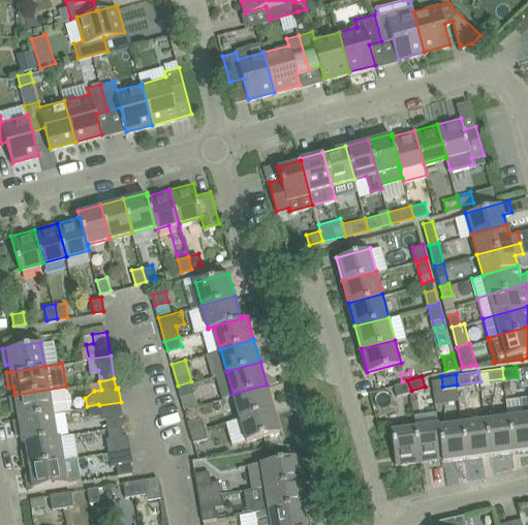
[(394,383),(397,395),(411,391),(407,380),(402,381),(394,383)]
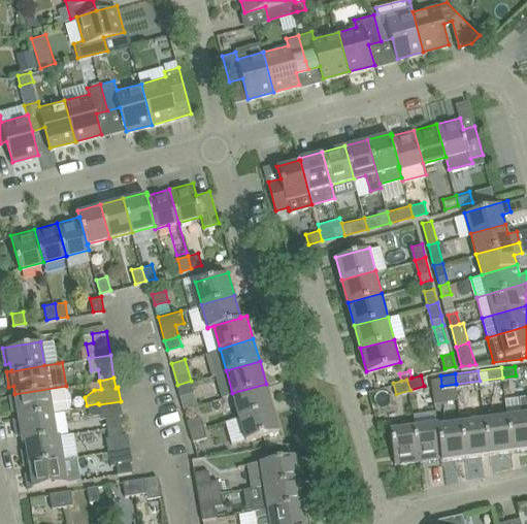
[(184,406),(197,402),(191,381),(177,385),(184,406)]
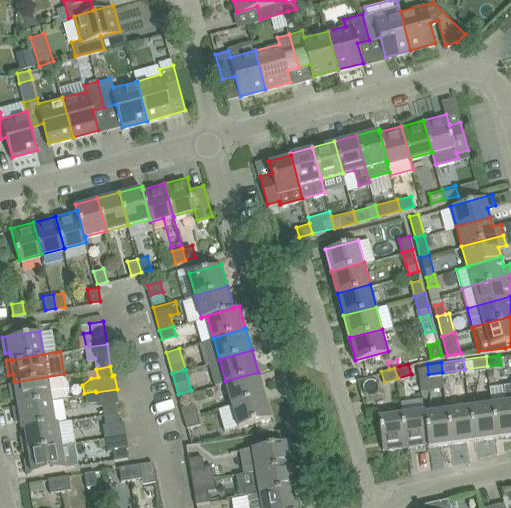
[(225,381),(232,403),(264,394),(258,372),(225,381)]
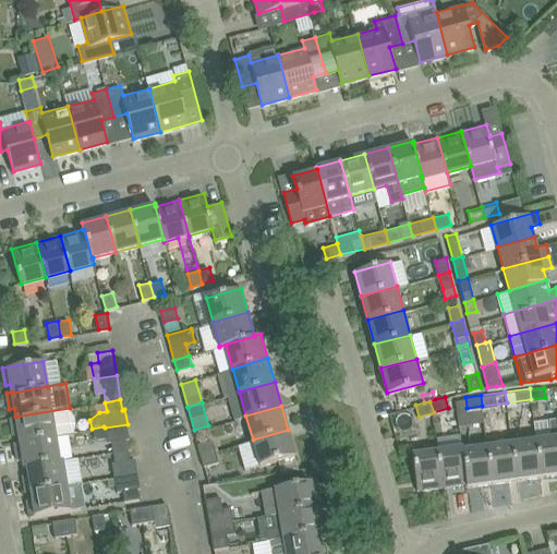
[(19,433),(20,441),(56,435),(77,431),(73,407),(70,408),(15,417),(15,416),(10,417),(13,434),(19,433)]
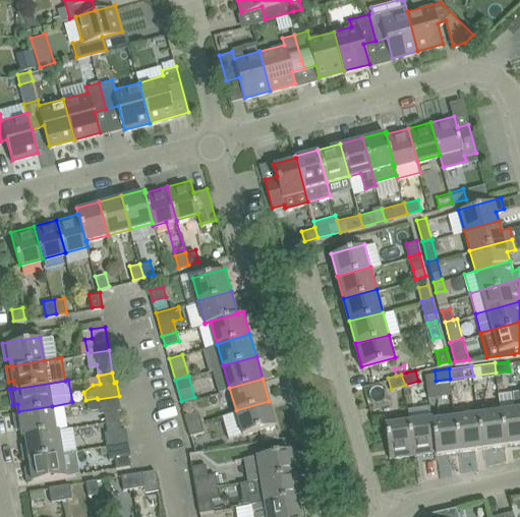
[(516,407),(501,409),(506,443),(519,441),(519,389),(513,390),(516,407)]
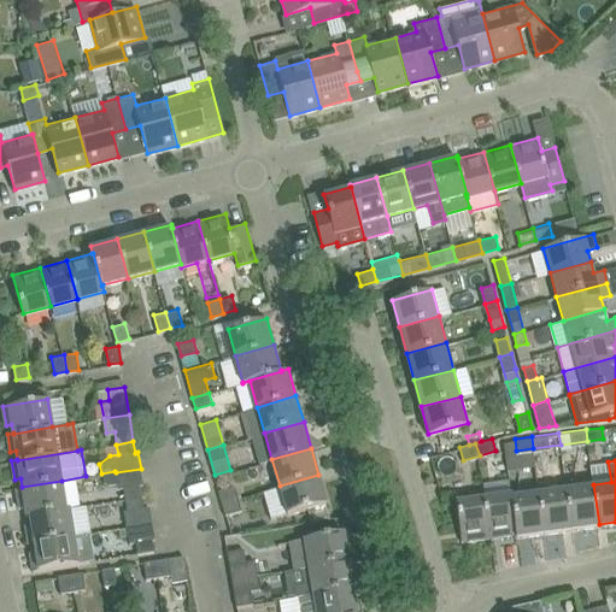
[(123,486),(125,499),(142,495),(140,484),(144,483),(141,469),(116,472),(118,487),(123,486)]
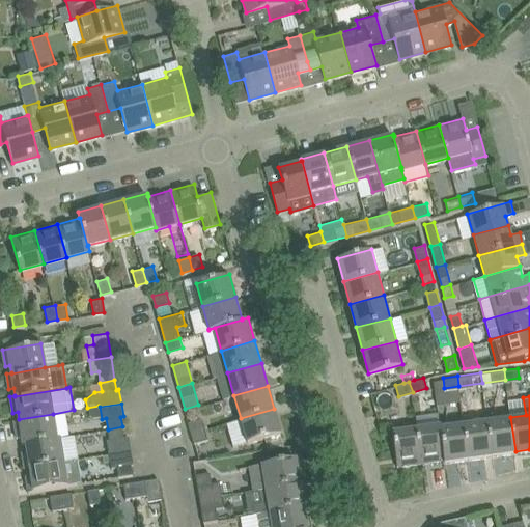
[(274,409),(241,418),(247,442),(280,432),(274,409)]
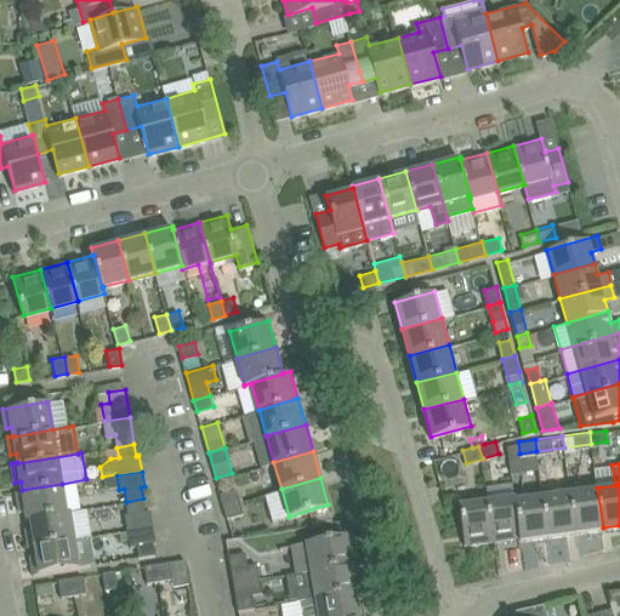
[(27,519),(30,518),(29,518),(67,511),(62,484),(22,490),(16,491),(20,509),(24,508),(27,519)]
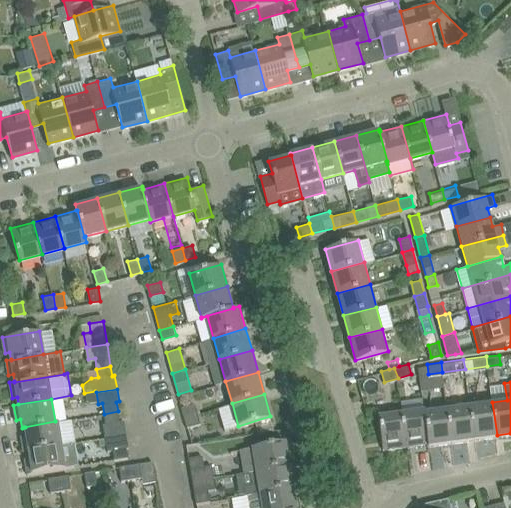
[(492,402),(470,405),(474,438),(497,435),(492,402)]
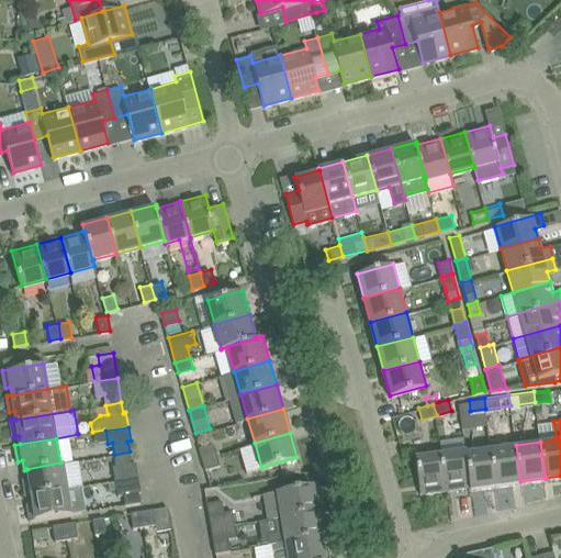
[(199,447),(202,458),(217,455),(214,443),(199,447)]
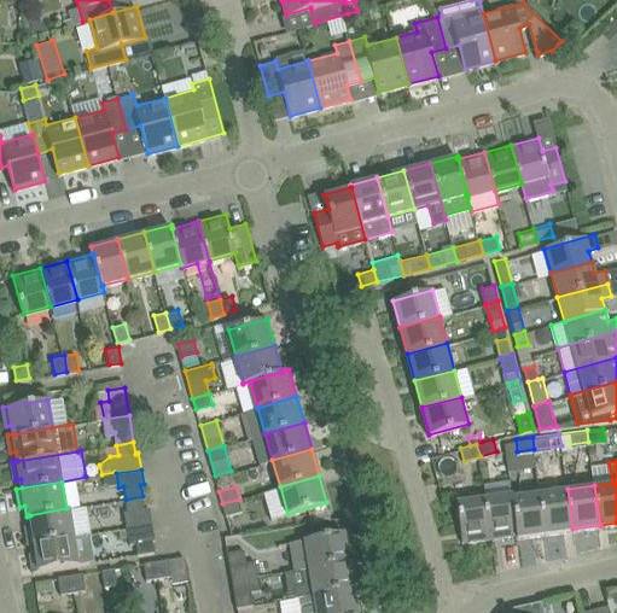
[(568,489),(540,492),(546,532),(572,529),(568,489)]
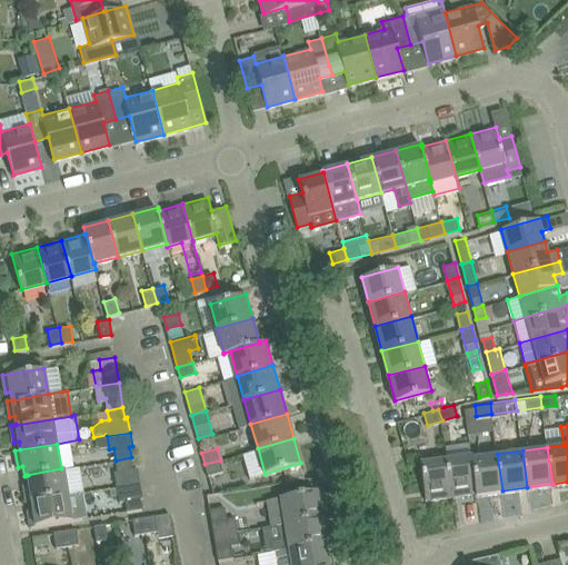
[(472,454),(446,458),(451,495),(476,492),(477,492),(471,457),(472,457),(472,454)]
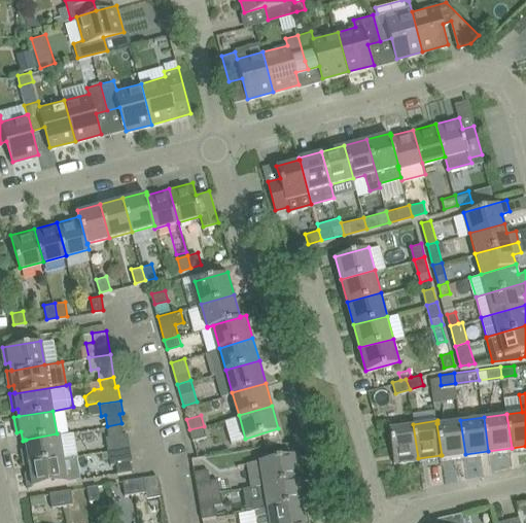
[(460,420),(437,423),(436,423),(442,455),(441,455),(441,458),(465,454),(460,420)]
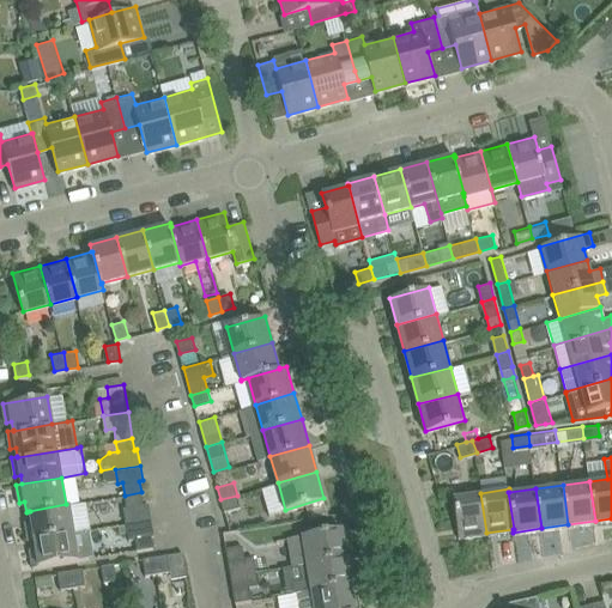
[(126,521),(126,522),(151,518),(149,503),(143,504),(141,492),(125,496),(126,506),(129,521),(126,521)]
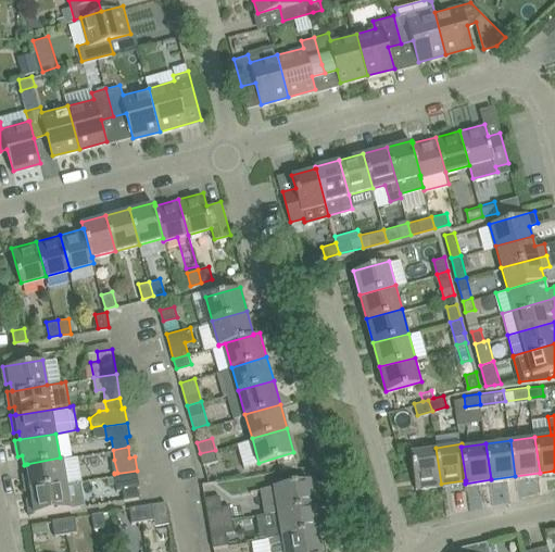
[(441,484),(436,448),(411,451),(416,487),(441,484)]
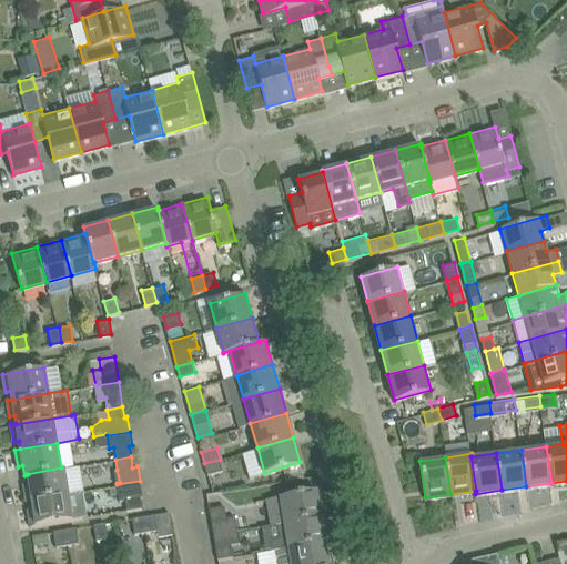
[(220,460),(204,463),(208,474),(222,470),(220,460)]
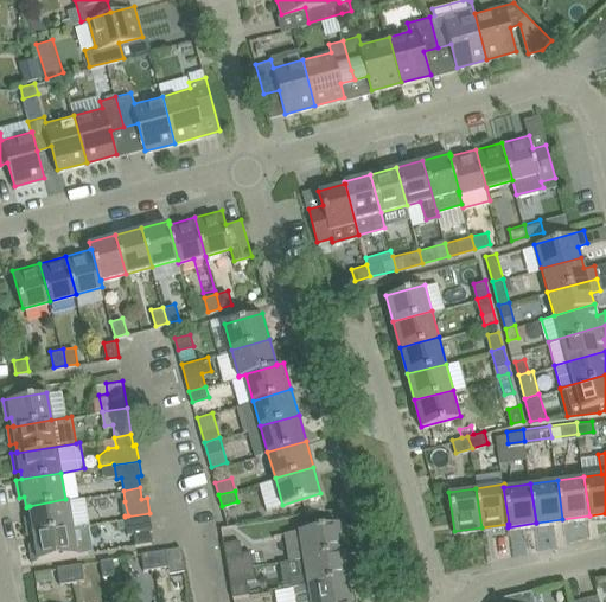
[(33,532),(72,526),(68,498),(65,499),(29,506),(30,506),(31,514),(25,516),(29,533),(33,533),(33,532)]
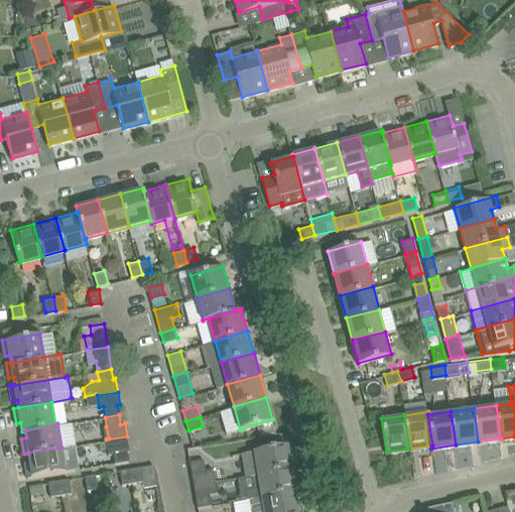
[(127,436),(106,439),(109,454),(113,453),(115,463),(129,460),(127,451),(129,450),(127,436)]
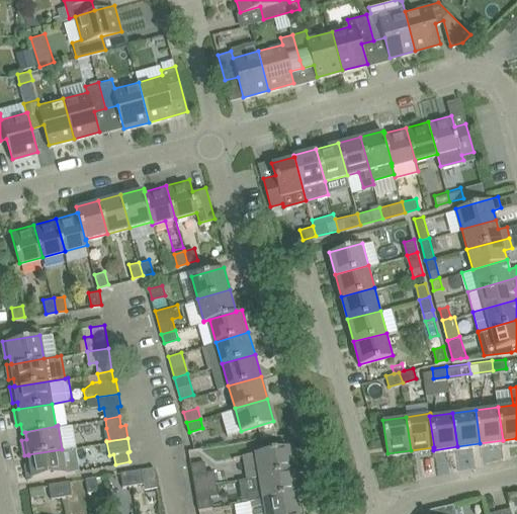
[(28,454),(28,455),(29,462),(25,463),(27,479),(80,469),(76,446),(62,449),(28,454)]
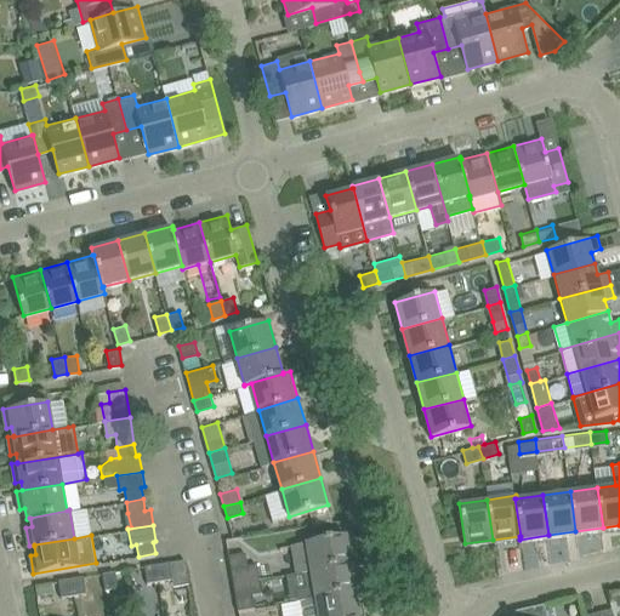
[(302,570),(351,563),(346,535),(291,543),(295,571),(302,570)]
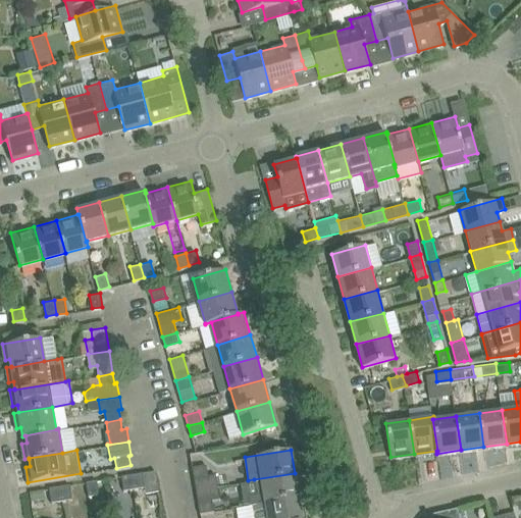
[(192,466),(196,489),(217,485),(215,472),(208,473),(206,463),(192,466)]
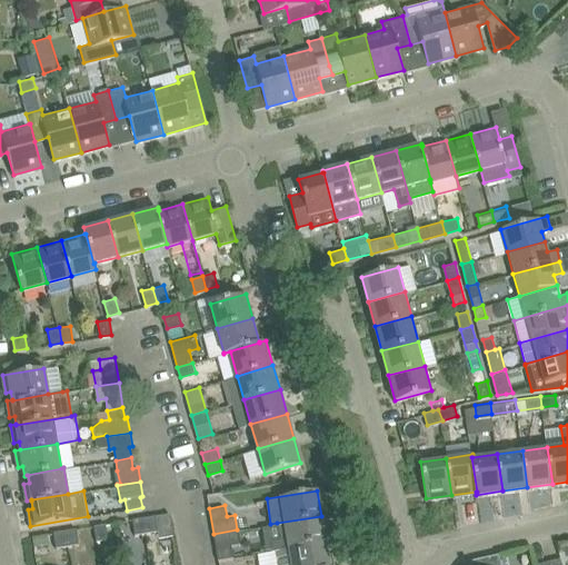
[(145,516),(147,532),(158,529),(159,537),(173,535),(170,512),(145,516)]
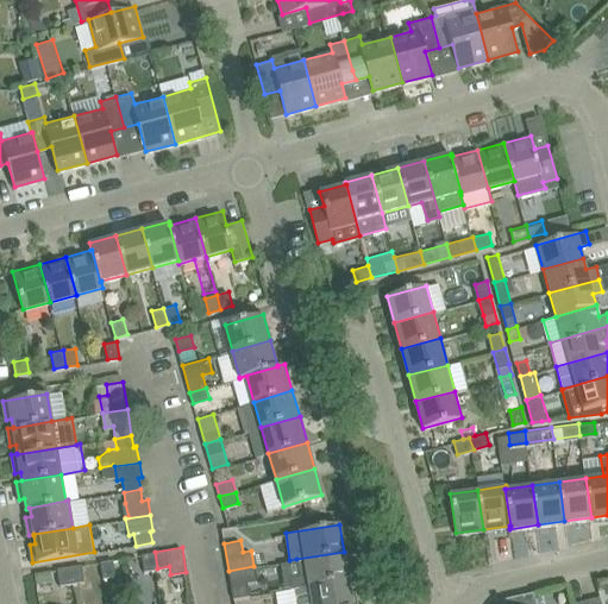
[(144,571),(157,568),(155,552),(142,554),(144,571)]
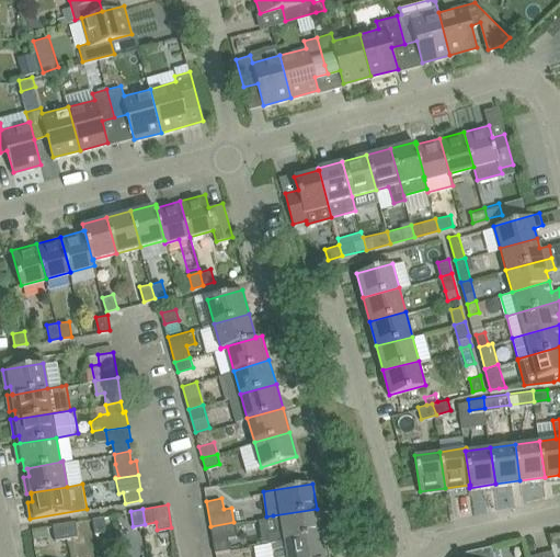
[(271,541),(271,542),(321,533),(317,509),(273,515),(275,530),(266,531),(269,542),(271,541)]
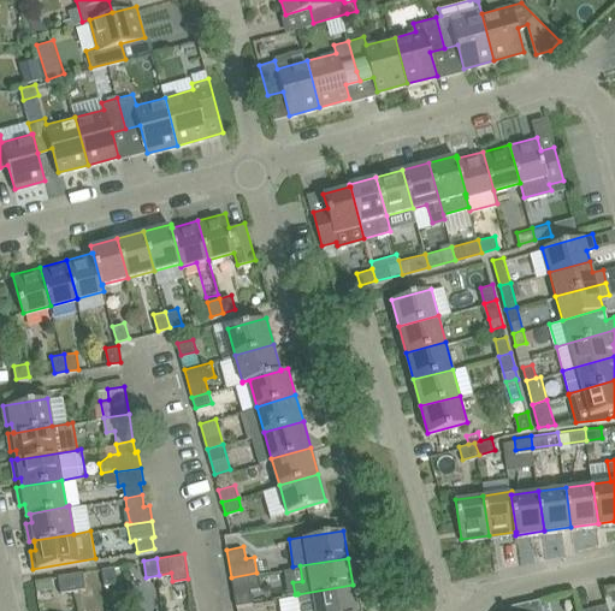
[(229,559),(206,562),(210,593),(232,591),(229,559)]
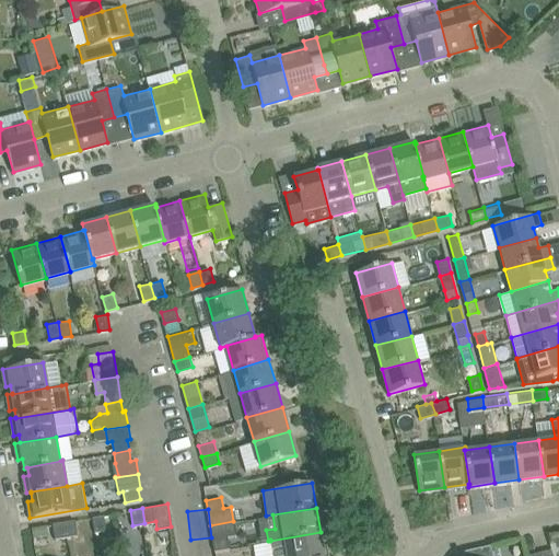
[(92,514),(94,531),(106,529),(104,513),(92,514)]
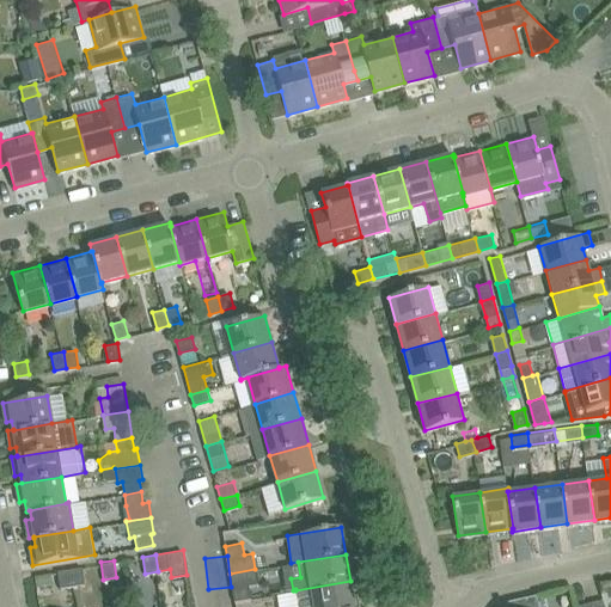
[(83,566),(69,569),(73,586),(85,583),(83,566)]
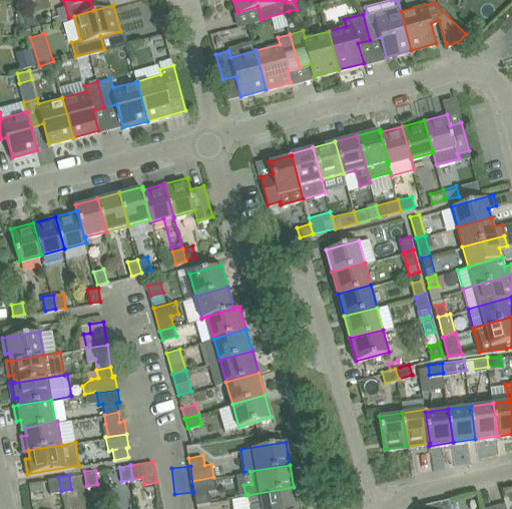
[(61,491),(58,477),(48,478),(50,492),(61,491)]
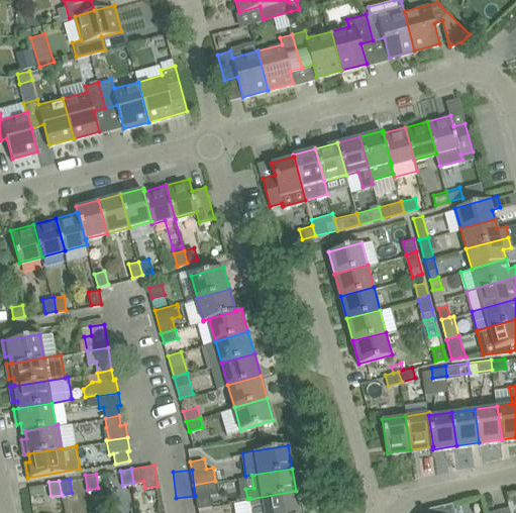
[(215,481),(194,485),(198,507),(212,505),(210,494),(217,492),(215,481)]
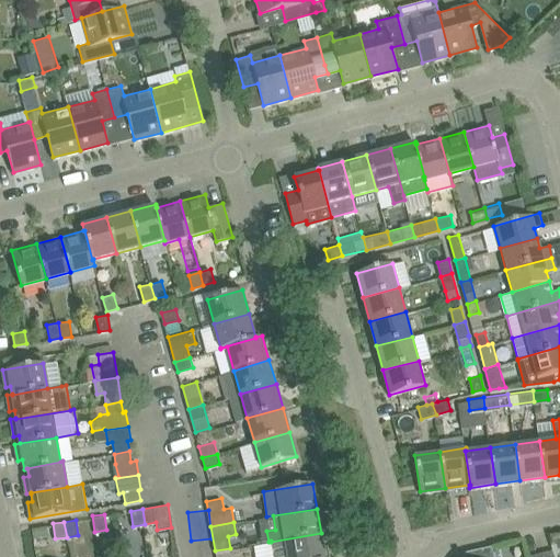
[(273,556),(324,556),(321,533),(271,542),(273,556)]
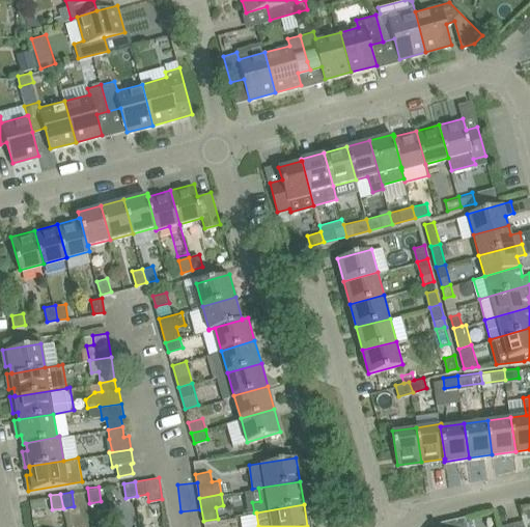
[(468,526),(466,516),(442,521),(441,522),(440,523),(439,523),(439,524),(438,525),(438,526),(468,526)]
